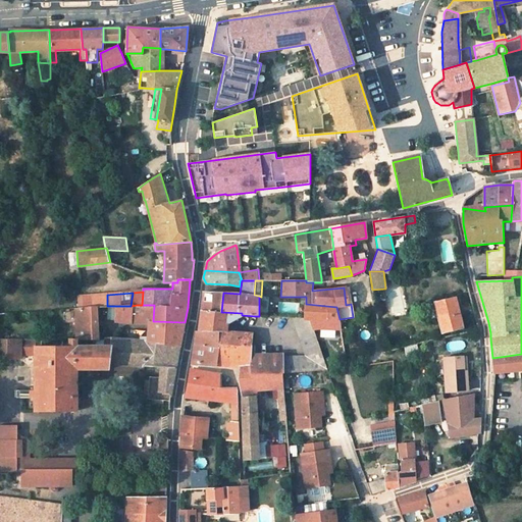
[(203,302),(202,310),(221,312),(223,293),(214,293),(204,293),(203,302)]
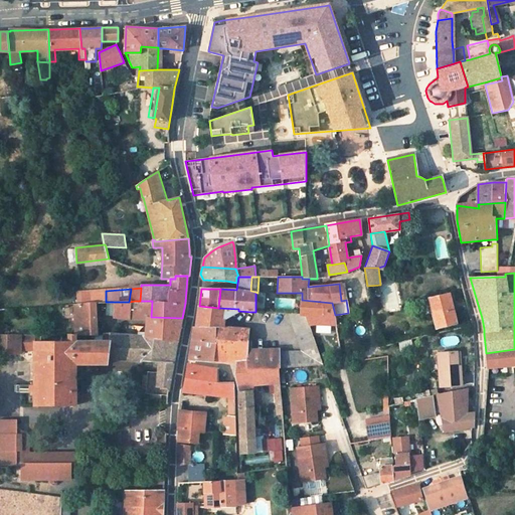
[(81,303),(84,303),(90,303),(89,292),(80,293),(81,303)]
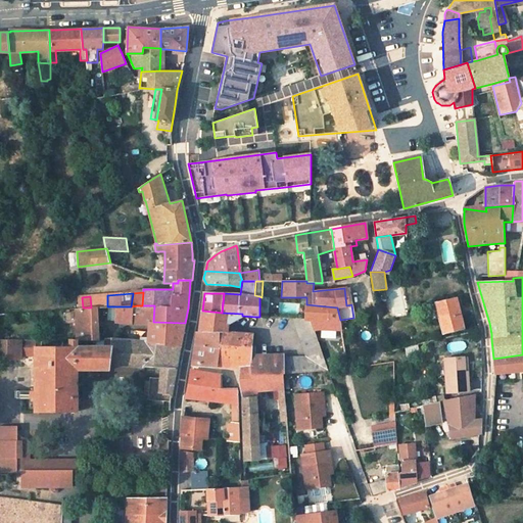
[(437,301),(445,334),(464,329),(459,306),(456,296),(437,301)]
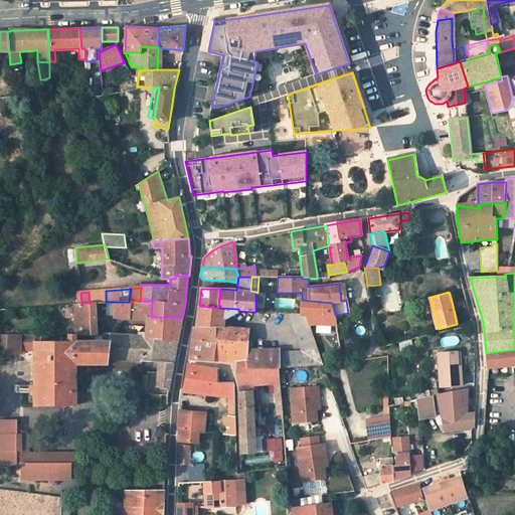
[(306,314),(335,315),(332,303),(302,300),(302,314),(306,314)]
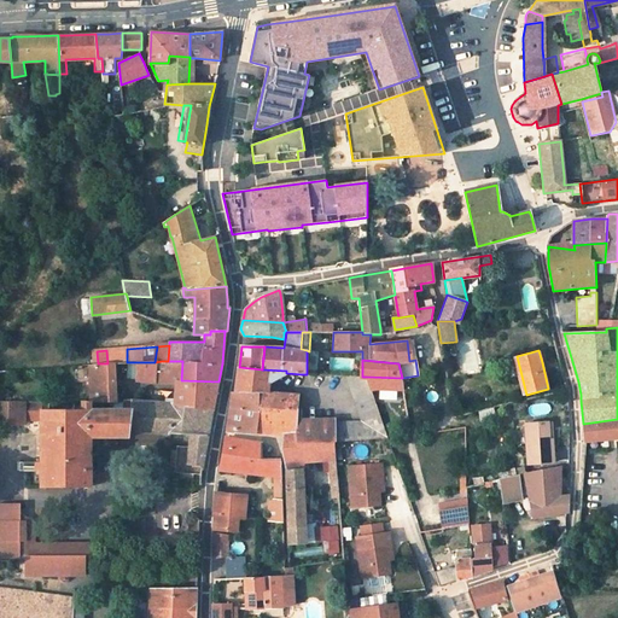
[(155,362),(138,362),(136,378),(136,379),(158,382),(175,382),(181,380),(182,361),(168,361),(162,361),(155,362)]
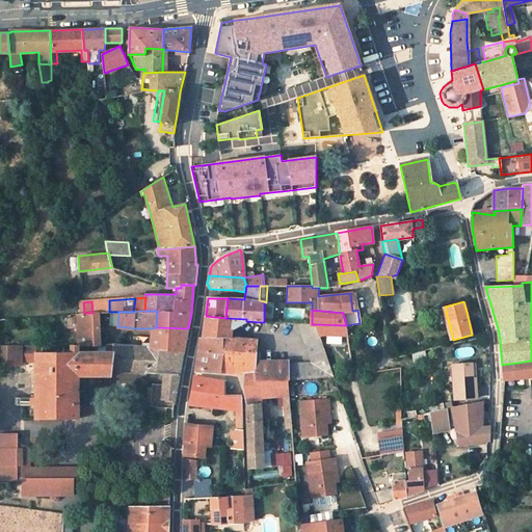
[(100,336),(99,312),(92,313),(87,313),(84,313),(78,314),(79,344),(91,344),(99,344),(100,344),(100,336)]
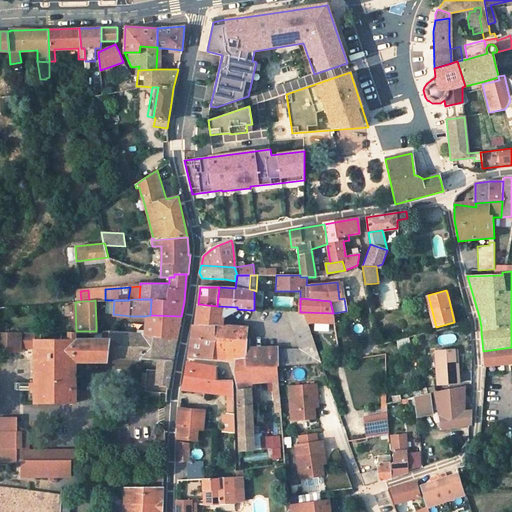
[(96,323),(108,323),(108,313),(113,313),(114,300),(105,300),(95,300),(96,323)]
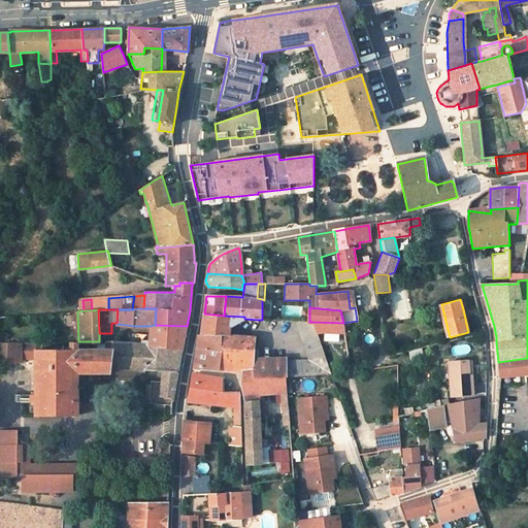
[(224,316),(204,314),(202,326),(201,335),(222,336),(229,336),(231,322),(243,323),(244,319),(244,317),(224,316)]
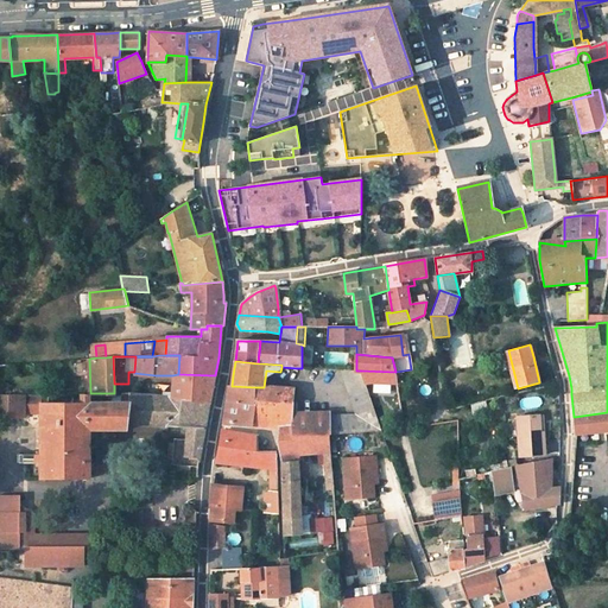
[(342,371),(349,394),(369,396),(365,384),(361,371),(356,371),(347,371),(342,371)]
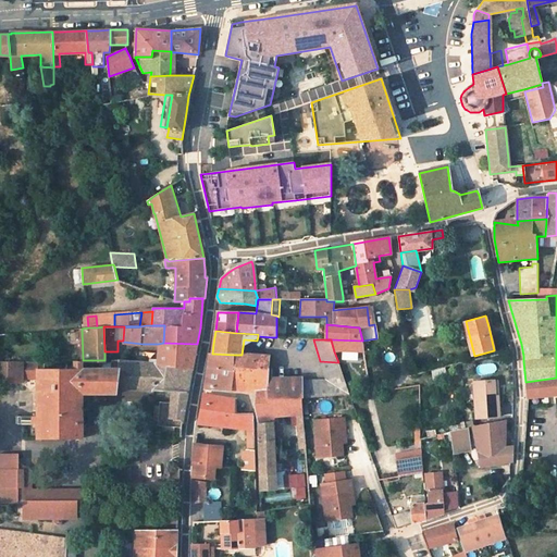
[(341,350),(363,350),(362,341),(331,339),(334,351),(341,350)]
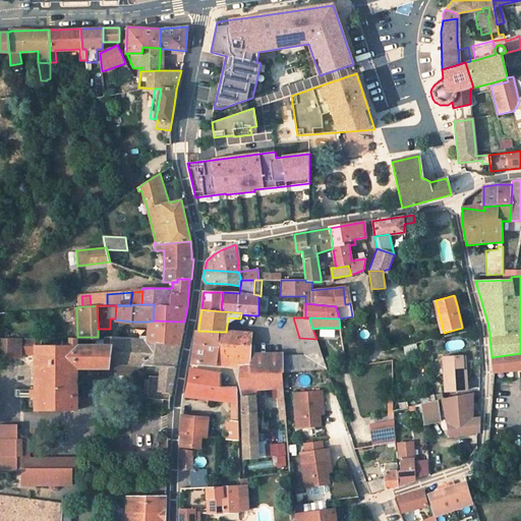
[(184,322),(153,321),(148,322),(147,340),(179,345),(181,335),(184,322)]
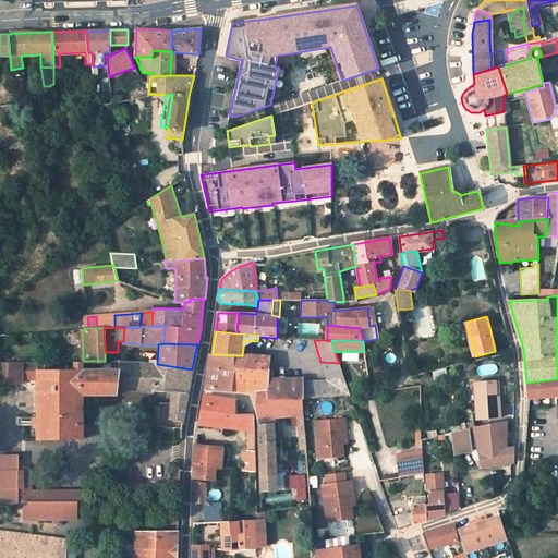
[(232,372),(234,355),(213,354),(209,356),(208,363),(207,370),(232,372)]
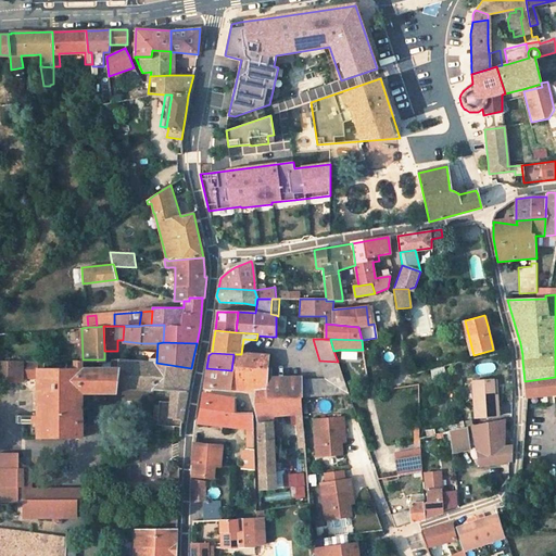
[(268,356),(241,354),(234,354),(231,370),(252,371),(252,367),(268,368),(268,356)]
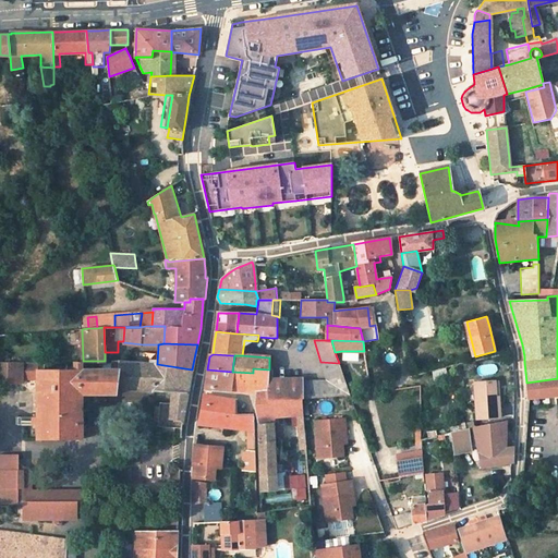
[(140,362),(111,361),(111,368),(104,368),(96,368),(96,361),(83,361),(75,361),(75,370),(67,370),(38,371),(37,361),(0,362),(0,381),(24,383),(24,378),(37,378),(37,439),(83,438),(83,395),(118,393),(119,389),(172,391),(171,403),(159,402),(159,407),(155,407),(154,422),(158,422),(158,427),(162,427),(161,432),(174,433),(174,428),(183,428),(183,424),(185,413),(186,403),(192,370),(157,364),(140,362)]
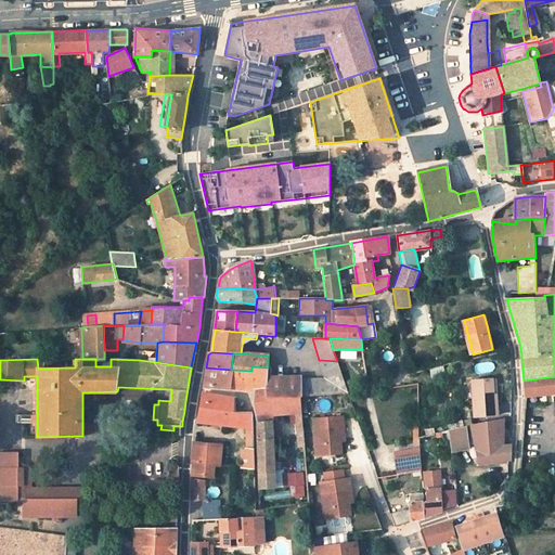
[(38,369),(66,368),(66,359),(37,359),(38,369)]
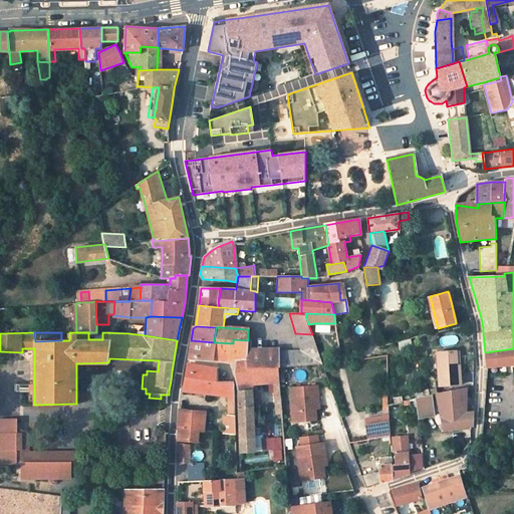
[(247,352),(247,359),(247,368),(279,368),(297,366),(321,363),(312,334),(295,333),(301,350),(273,351),(247,352)]
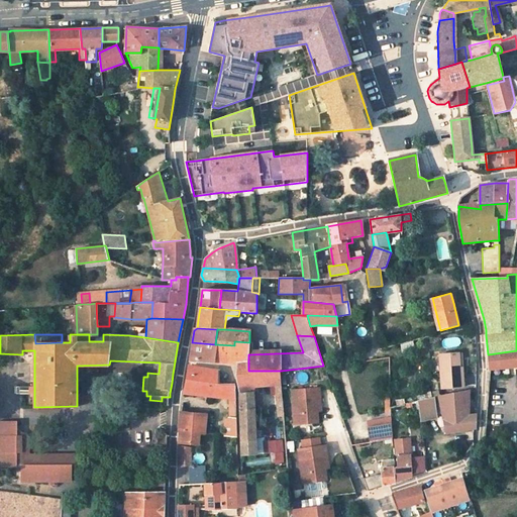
[(191,354),(190,360),(226,364),(237,363),(248,362),(248,354),(248,352),(249,342),(234,341),(234,345),(215,344),(192,342),(191,354)]
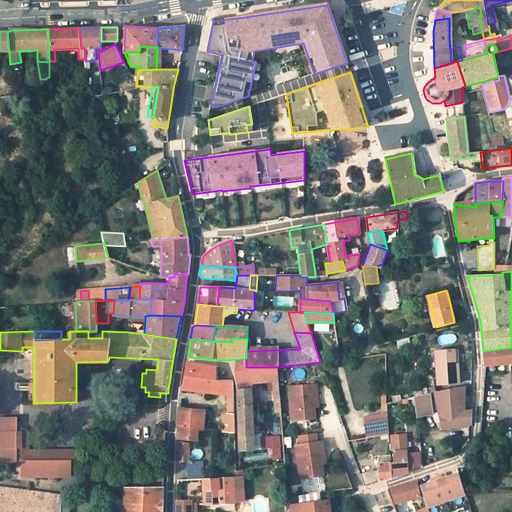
[(484,366),(511,363),(511,347),(483,351),(484,366)]
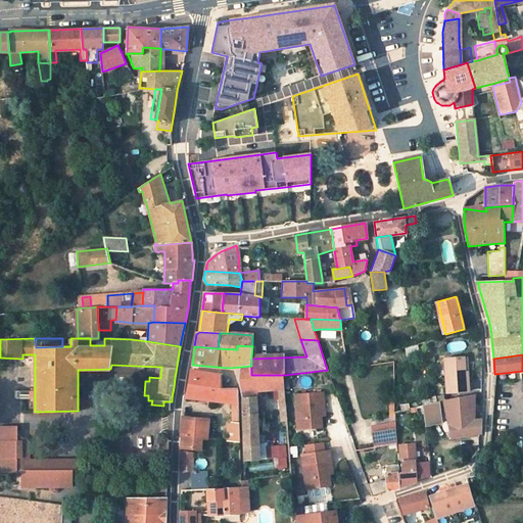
[(444,358),(446,391),(468,390),(466,366),(464,366),(463,355),(444,358)]
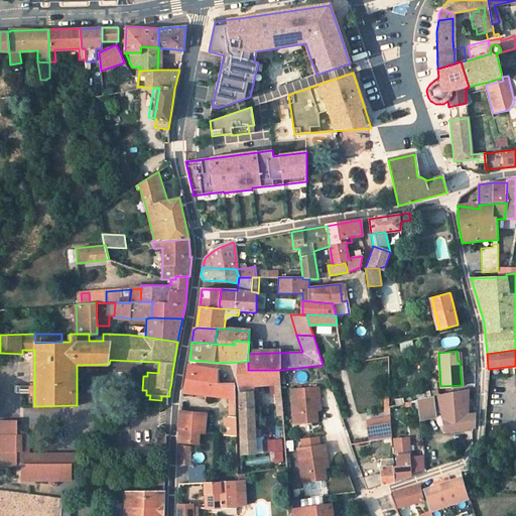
[(283,416),(280,370),(248,370),(248,361),(237,362),(235,377),(238,392),(240,454),(256,454),(253,391),(252,391),(251,380),(257,380),(257,385),(274,385),(277,416),(283,416)]
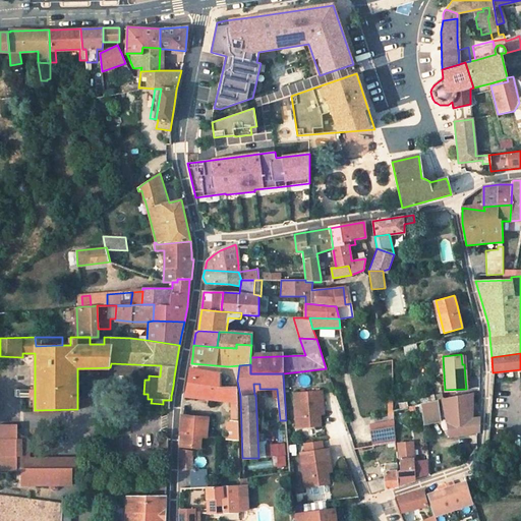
[(186,392),(211,395),(210,399),(231,401),(232,413),(238,413),(237,386),(221,386),(221,373),(190,368),(187,389),(186,392)]
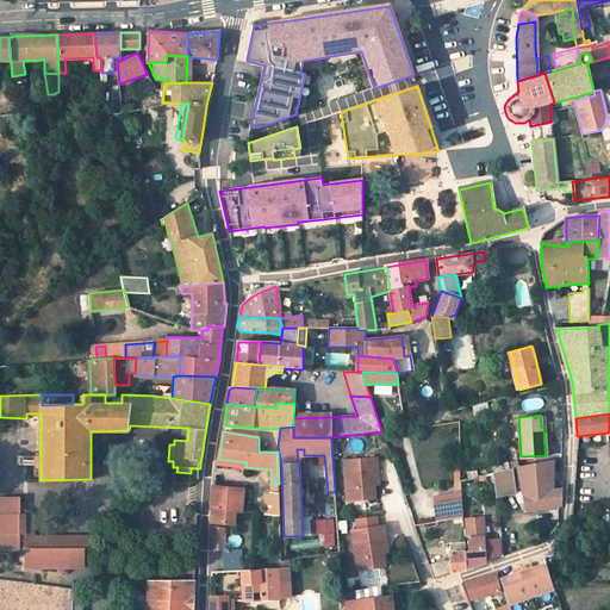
[(349,499),(377,498),(375,485),(374,471),(379,470),(378,458),(346,461),(349,499)]
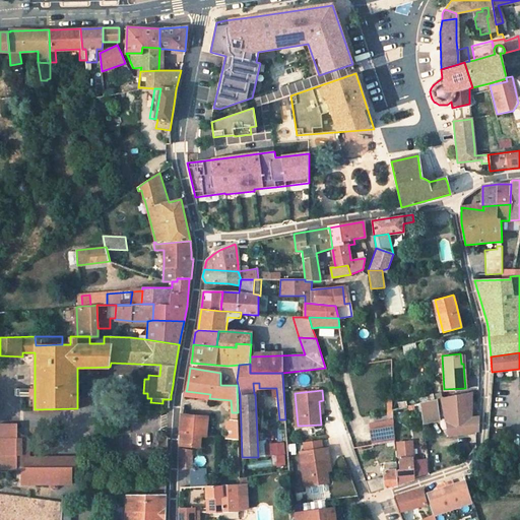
[(468,400),(469,392),(442,398),(419,403),(424,424),(439,418),(439,415),(445,414),(449,435),(476,432),(478,431),(478,416),(470,417),(471,400),(468,400)]
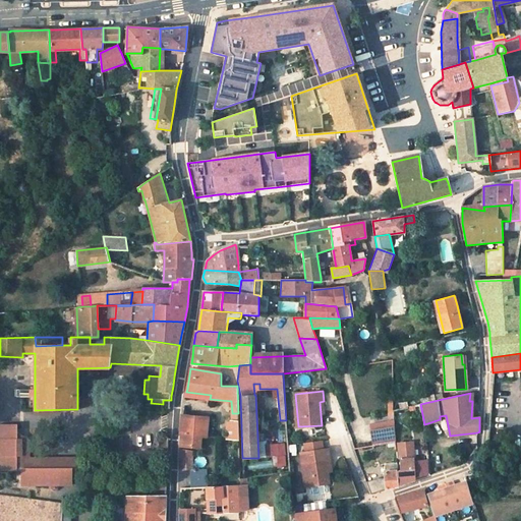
[(179,446),(200,448),(200,437),(206,437),(208,419),(182,417),(181,423),(179,432),(179,436),(179,439),(179,446)]
